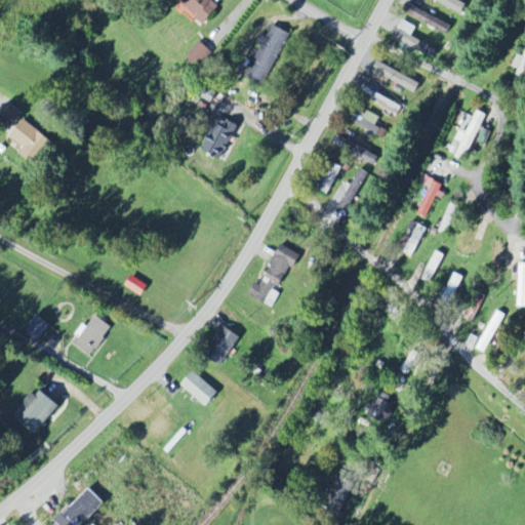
[(218,0),(180,0),(175,7),(200,26),(218,0)]
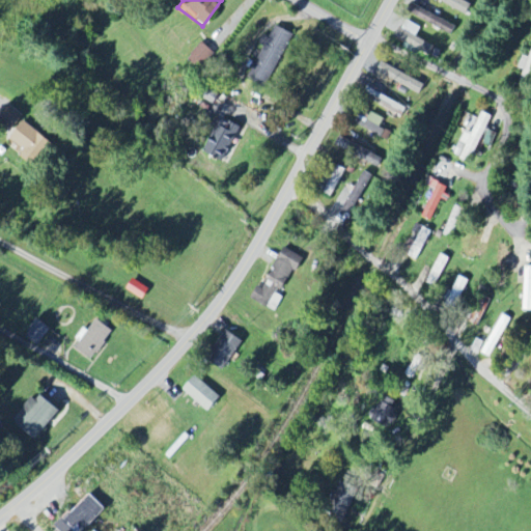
[(472,5),(463,0),(439,0),(467,15),(472,5)]
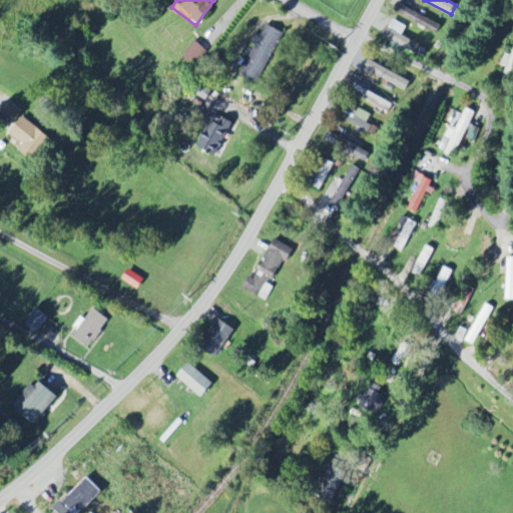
[(441,24),(399,5),(395,13),(437,33),(441,24)]
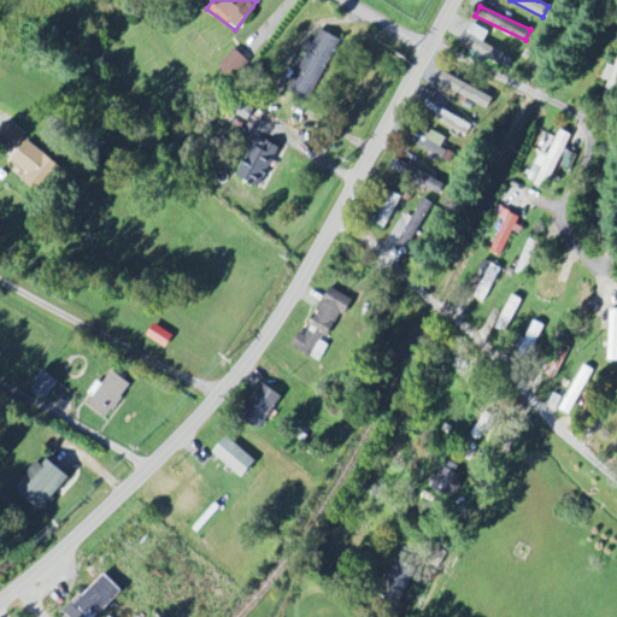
[(505,54),(483,43),(489,33),(471,23),(459,47),(499,68),(505,54)]
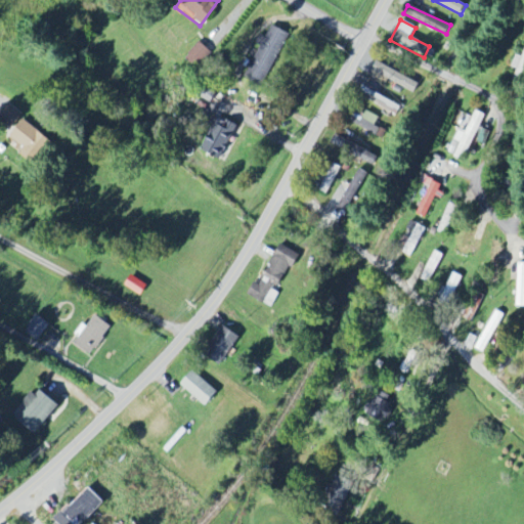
[(288,33),(269,26),(248,79),(266,87),(288,33)]
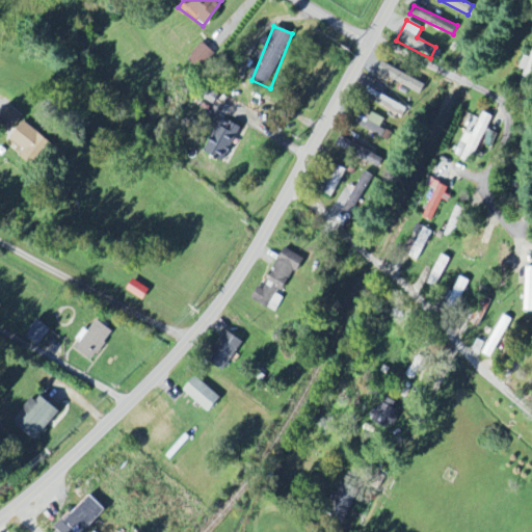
[(189,58),(203,69),(215,53),(202,43),(189,58)]
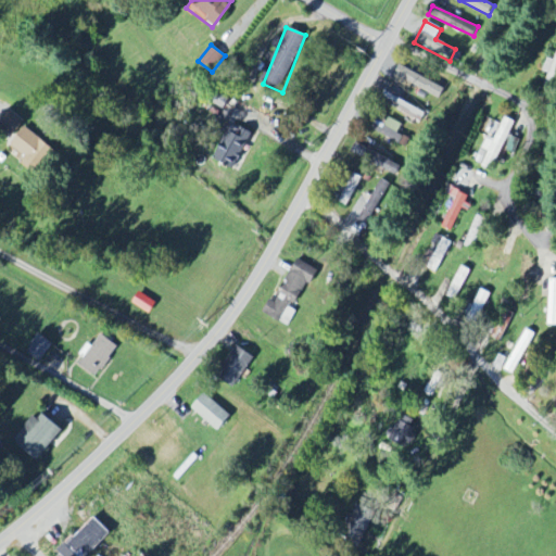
[(428,108),(388,95),(384,106),(424,121),(428,108)]
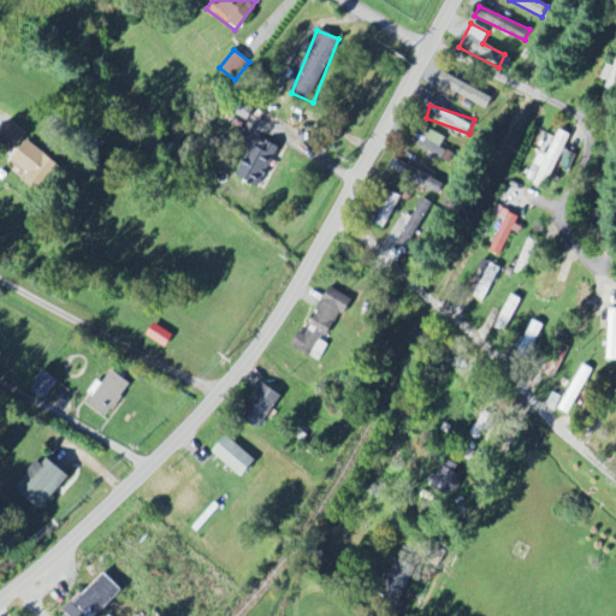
[(25,141),(29,135),(11,123),(0,140),(0,153),(28,171),(22,181),(45,195),(64,166),(25,141)]
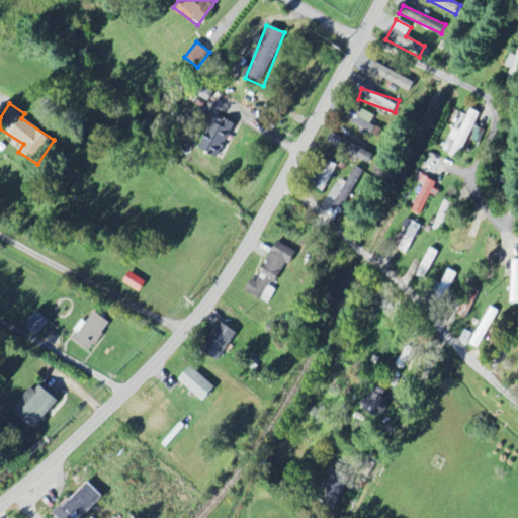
[(479,113),(469,109),(460,133),(453,130),(449,140),(454,142),(448,156),(459,160),(479,113)]
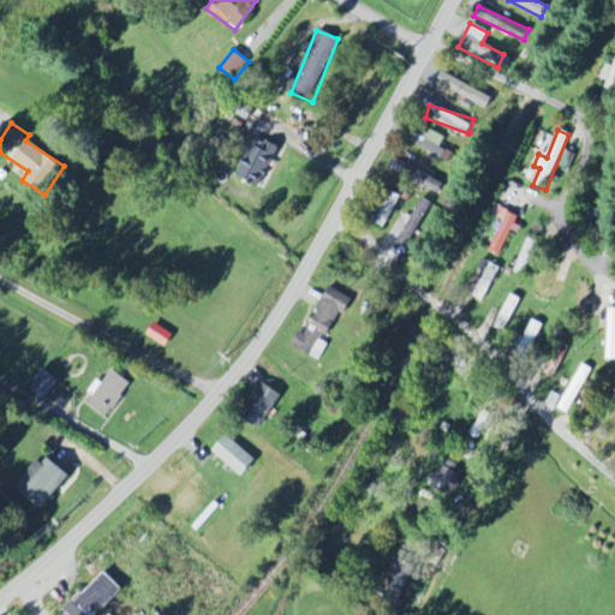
[(238,180),(264,189),(278,147),(252,138),(238,180)]
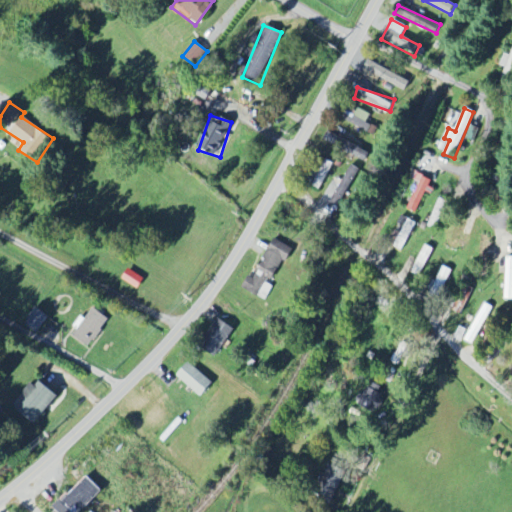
[(368,133),(372,126),(354,115),(350,123),(368,133)]
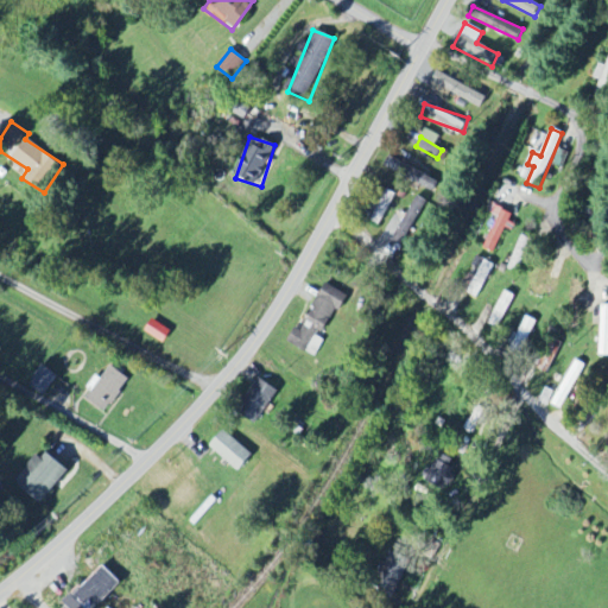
[(393,240),(403,246),(426,202),(417,196),(393,240)]
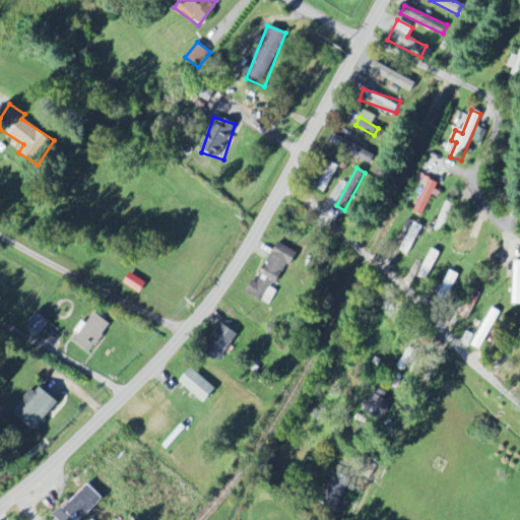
[(409,211),(425,216),(438,183),(421,177),(409,211)]
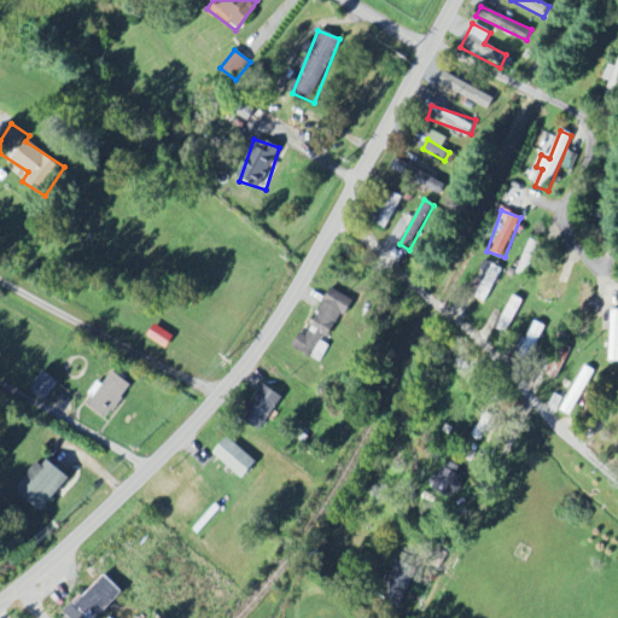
[(538,243),(528,239),(518,274),(530,277),(538,243)]
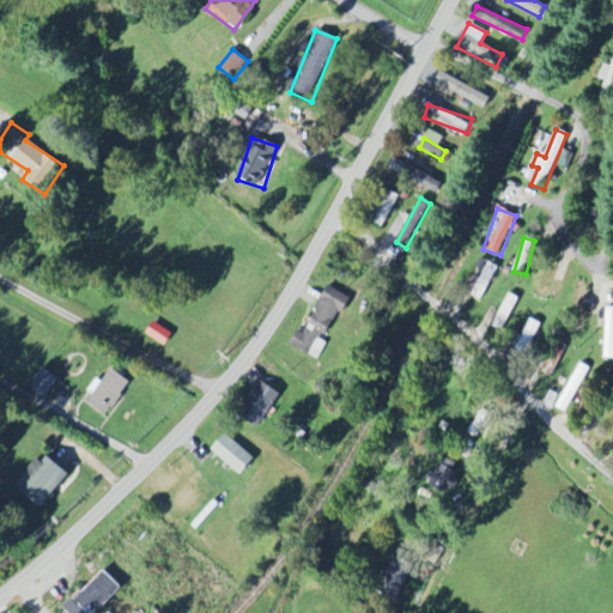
[(349,297),(328,286),(303,334),(297,331),(290,346),(309,356),(321,334),(328,338),(349,297)]
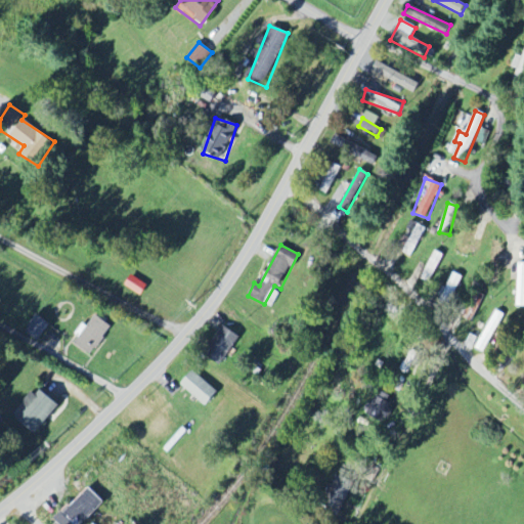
[(142,295),(146,285),(130,277),(125,288),(142,295)]
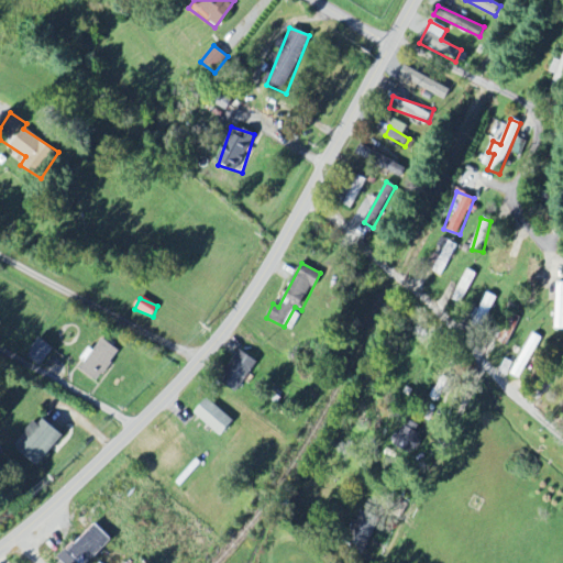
[(519,379),(541,339),(532,333),(510,374),(519,379)]
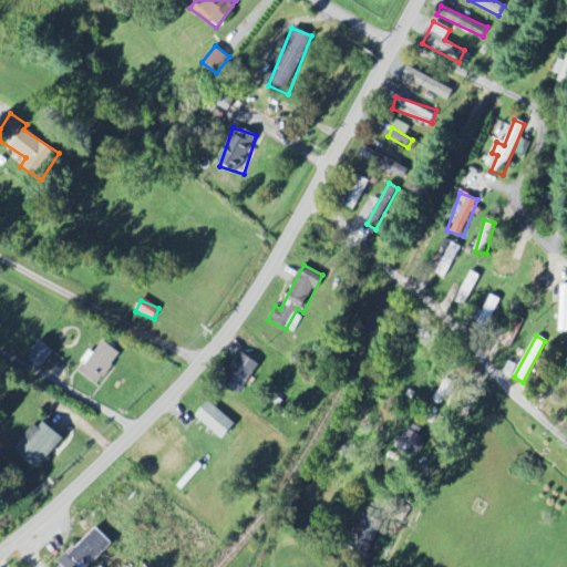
[(40,370),(54,352),(40,340),(26,358),(40,370)]
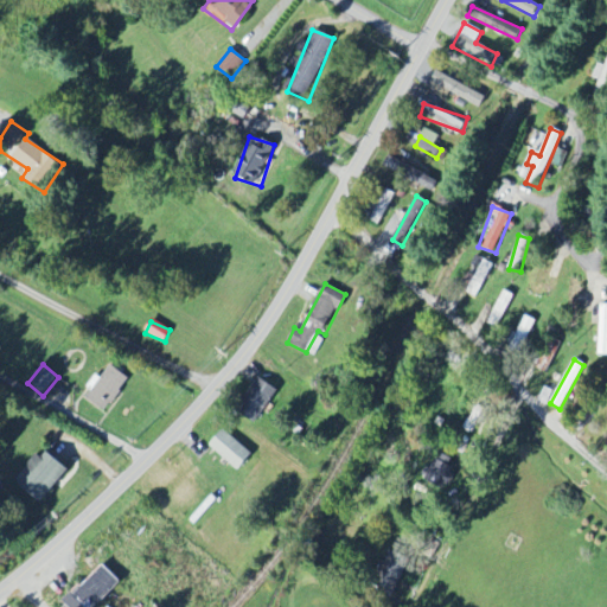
[(131,379),(112,365),(87,398),(106,413),(131,379)]
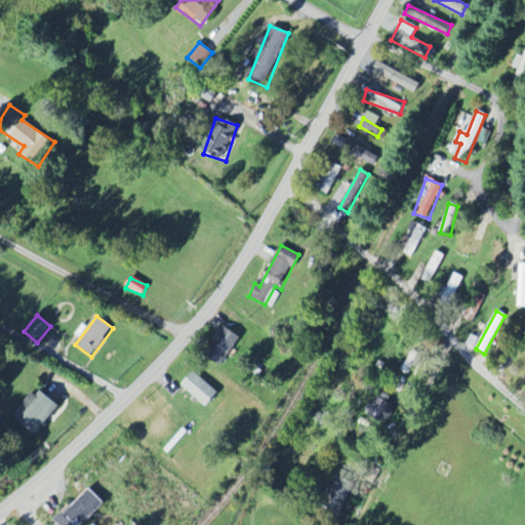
[(225,367),(239,336),(224,329),(209,360),(225,367)]
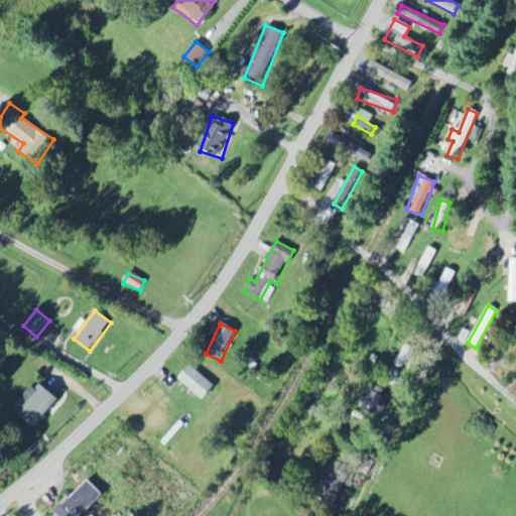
[(203,401),(215,387),(190,366),(178,379),(203,401)]
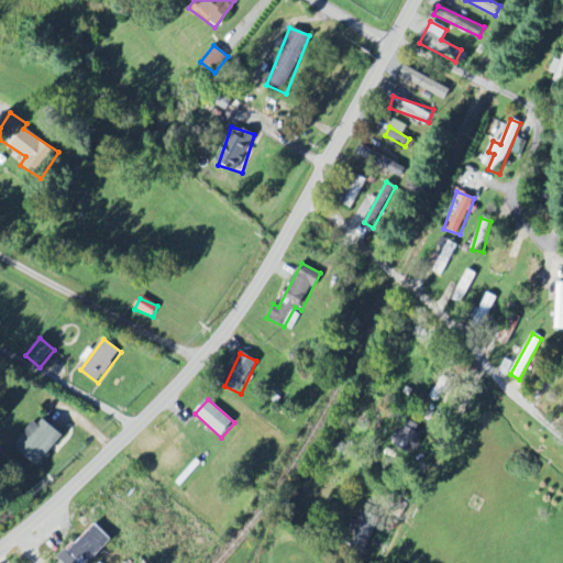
[(36,418),(13,449),(40,468),(63,437),(36,418)]
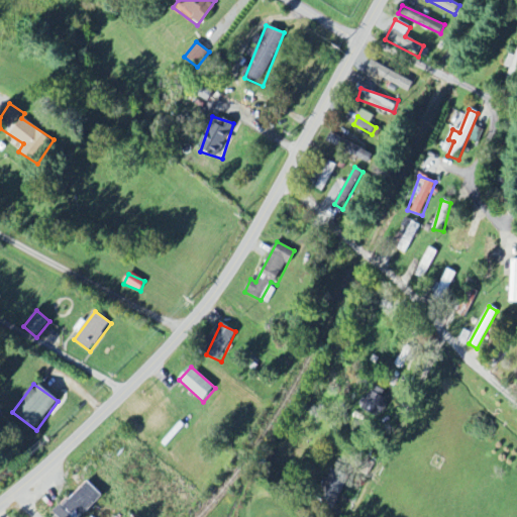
[(389,392),(372,386),(363,411),(380,417),(389,392)]
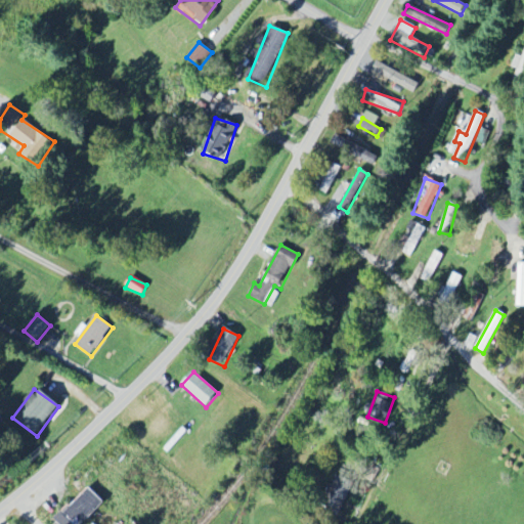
[(340,514),(354,484),(337,476),(322,505),(340,514)]
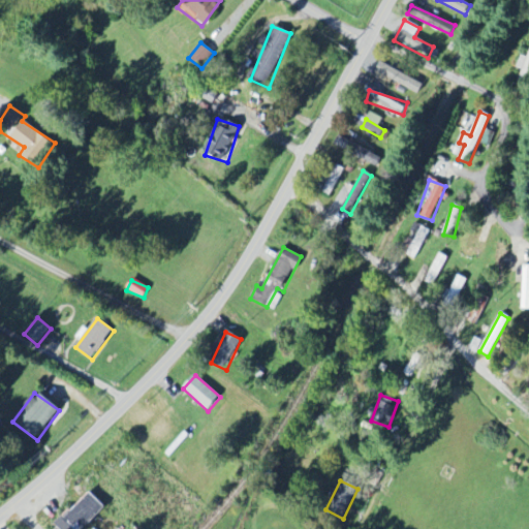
[(61,528),(84,528),(105,506),(89,491),(57,526),(61,528)]
